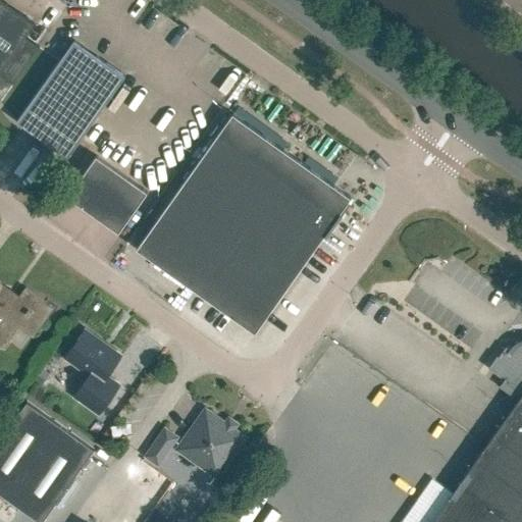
[(0,0),(0,75),(13,85),(39,48),(23,38),(34,23),(0,0)]
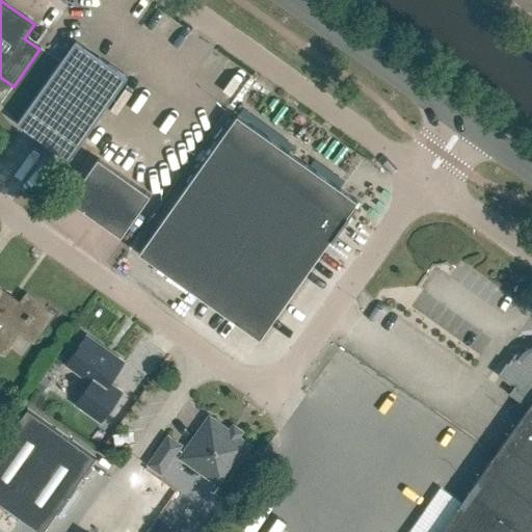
[(70,160),(128,78),(76,41),(17,124),(70,160)]
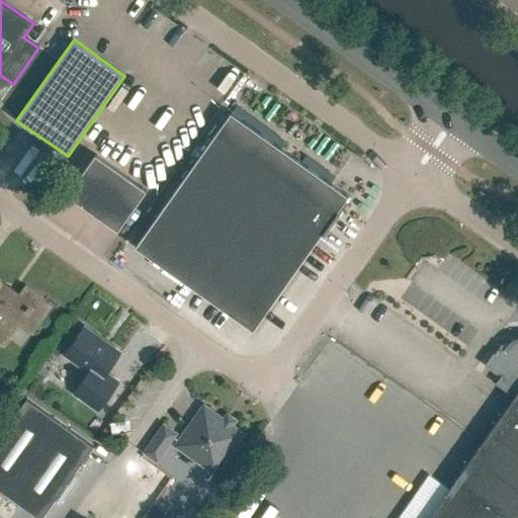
[(337,210),(347,195),(231,112),(136,246),(253,329),(337,210)]
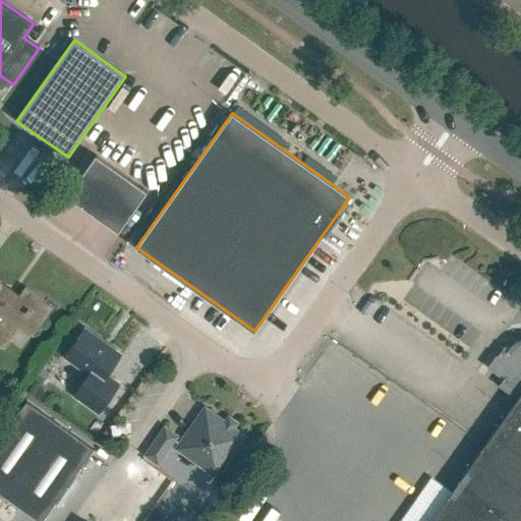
[(148,191),(96,155),(67,195),(118,232),(148,191)]
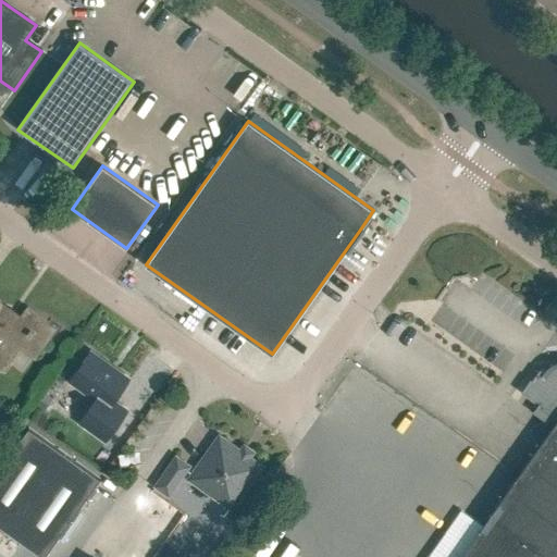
[(39,355),(58,326),(27,306),(22,314),(0,299),(0,370),(2,372),(21,343),(39,355)]
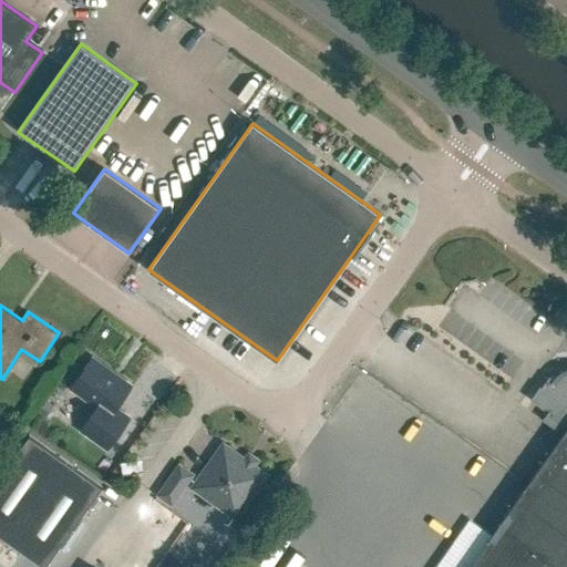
[(132,387),(92,358),(71,388),(98,406),(81,429),(99,441),(109,449),(114,440),(130,419),(116,409),(132,387)]
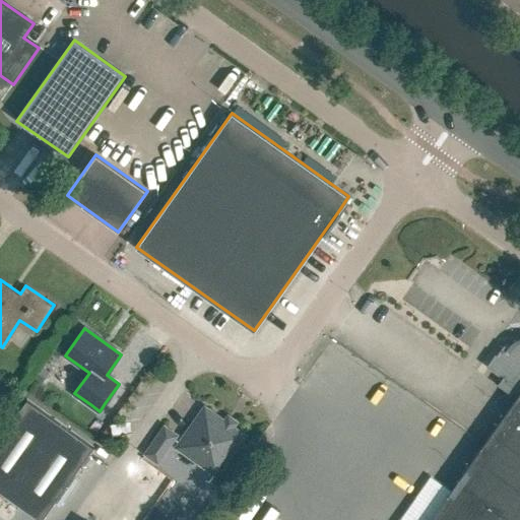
[(519,342),(517,344),(512,348),(510,351),(503,346),(489,367),(505,379),(500,386),(517,399),(511,407),(519,413),(519,342)]
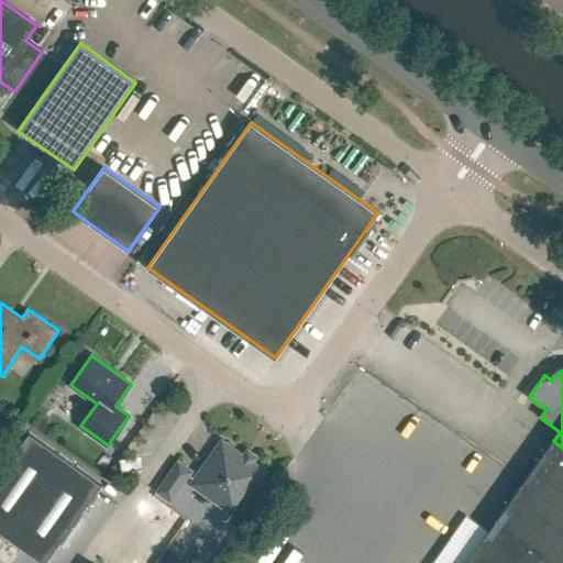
[(45,398),(37,409),(45,415),(52,404),(45,398)]
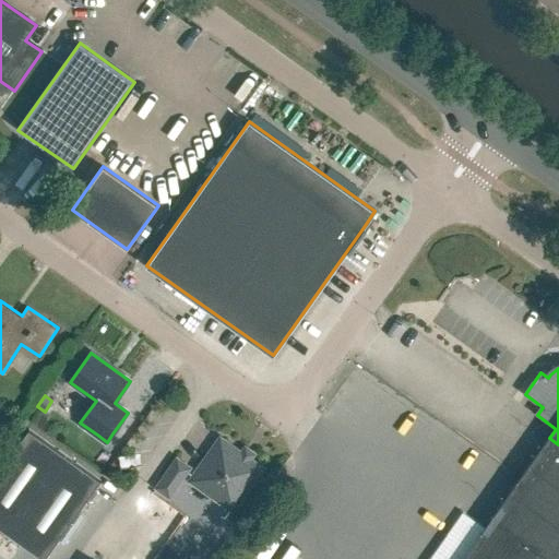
[(44,558),(100,480),(28,429),(0,468),(0,527),(44,558)]
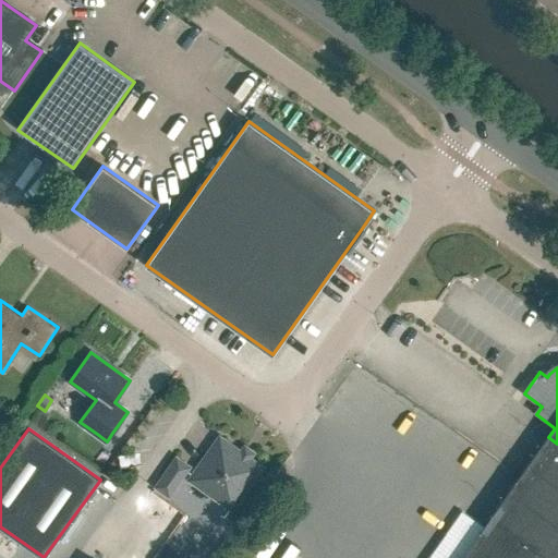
[(557,557),(557,444),(548,437),(483,529),(461,513),(428,557),(557,557)]
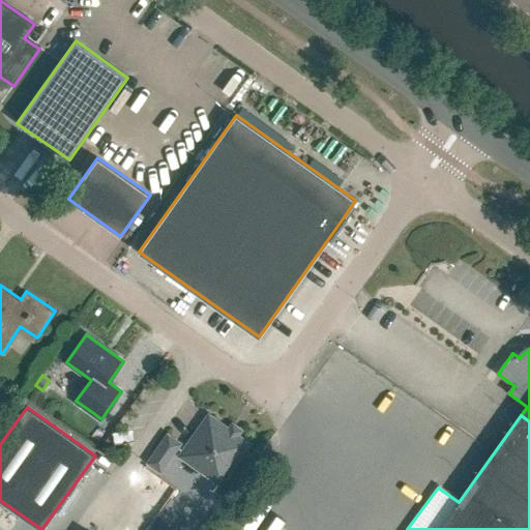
[(247,444),(209,416),(181,455),(219,482),(247,444)]
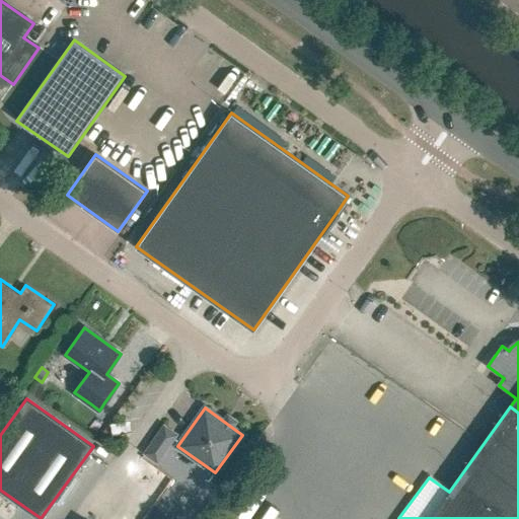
[(175,434),(164,426),(145,452),(157,460),(175,434)]
